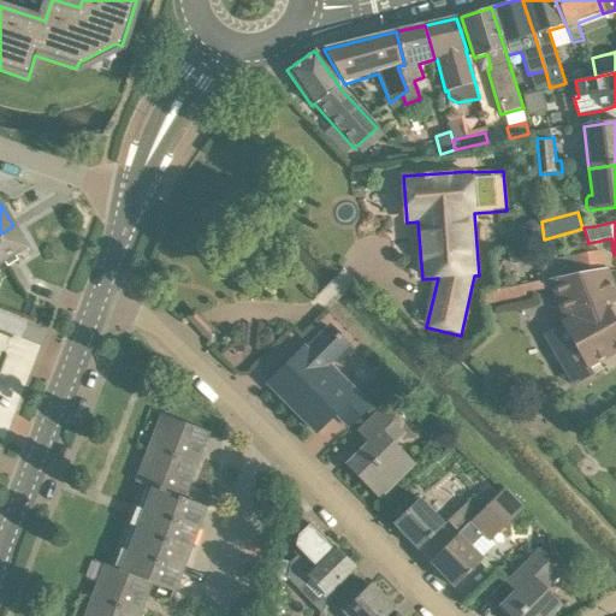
[(13,226),(0,234),(0,262),(4,261),(6,266),(16,260),(13,256),(27,248),(13,226)]
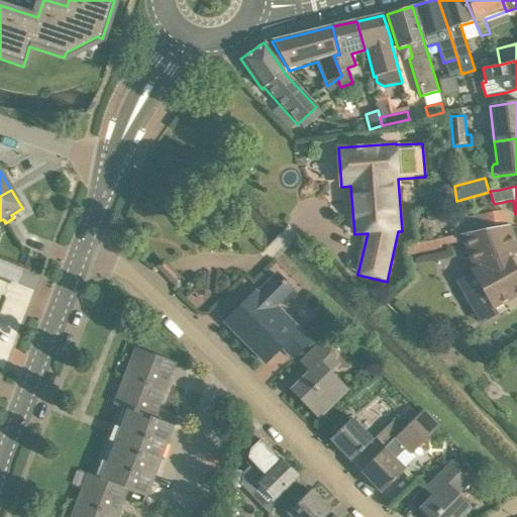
[(462,235),(471,233),(507,225),(504,210),(453,220),(457,235),(462,235)]
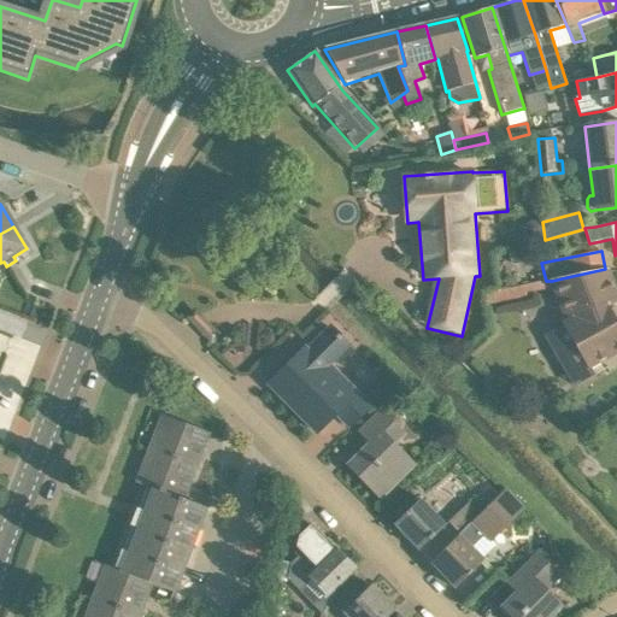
[(570,322),(595,364),(616,351),(616,312),(611,301),(616,299),(605,269),(562,278),(552,281),(566,324),(570,322)]
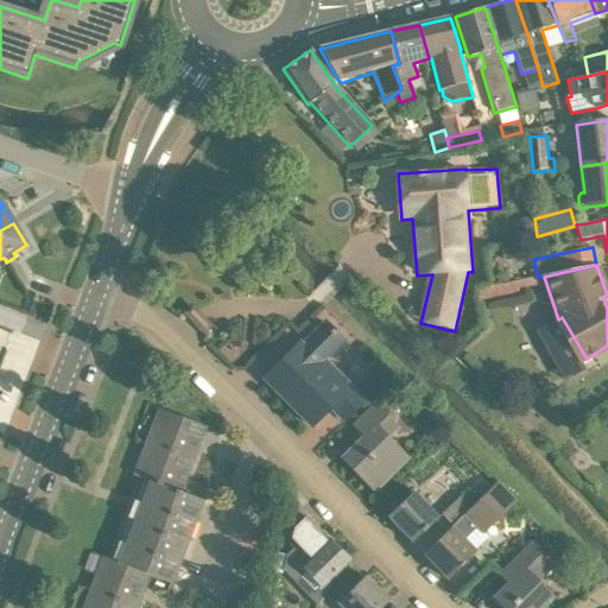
[(44,320),(49,305),(33,301),(30,315),(44,320)]
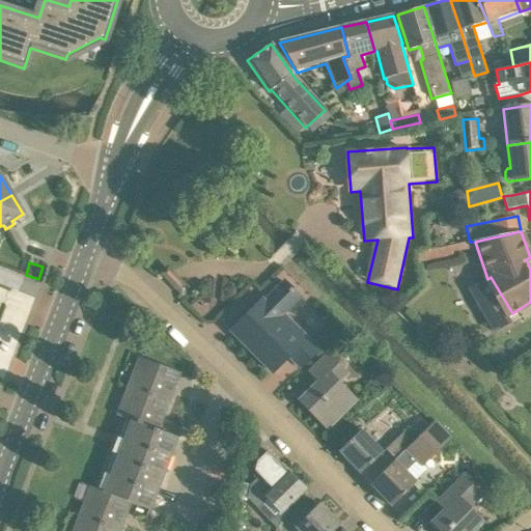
[(305,304),(301,299),(302,298),(283,279),(263,299),(261,297),(229,330),(272,372),(288,356),(301,369),(326,345),(315,335),(310,340),(284,314),(288,311),(294,315),(305,304)]
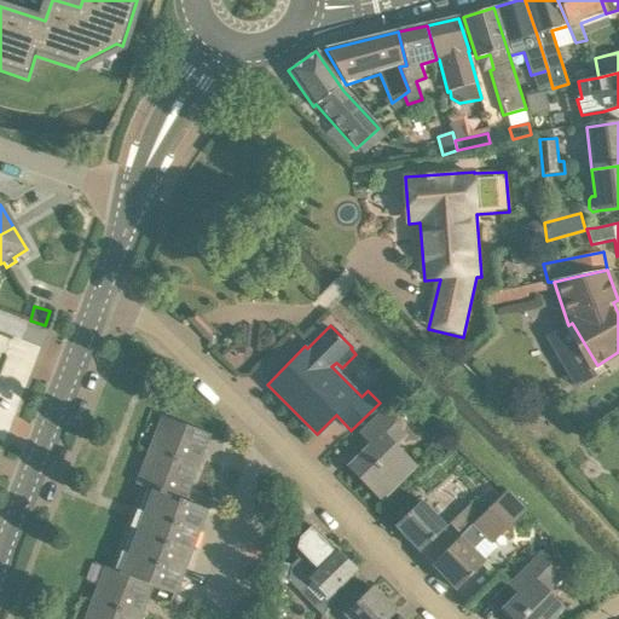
[(346,467),(379,498),(414,463),(397,446),(406,437),(381,411),(358,434),(369,444),(346,467)]
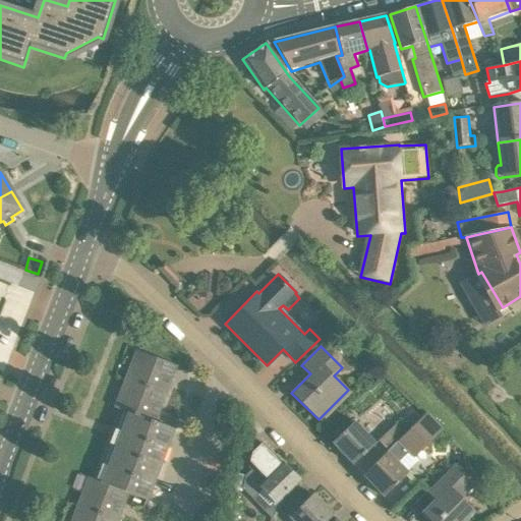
[(177,366),(136,351),(125,379),(166,395),(177,366)]
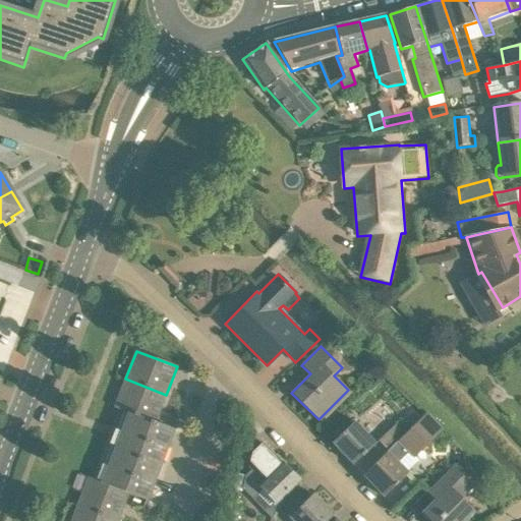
[(165,395),(125,380),(114,408),(128,414),(155,423),(165,395)]
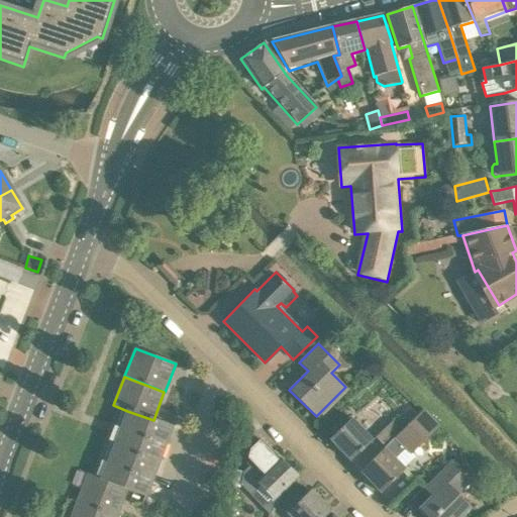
[(173,428),(153,420),(127,411),(120,428),(166,445),(173,428)]
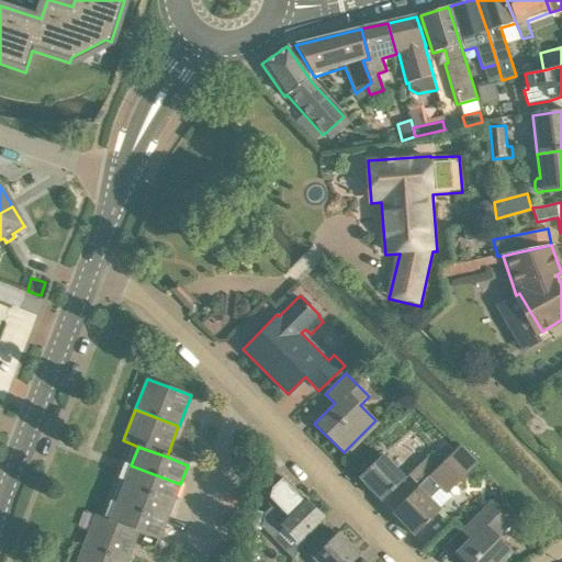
[(441,463),(418,487),(391,513),(414,536),(440,509),(430,499),(439,490),(445,495),(475,464),(459,447),(441,463)]
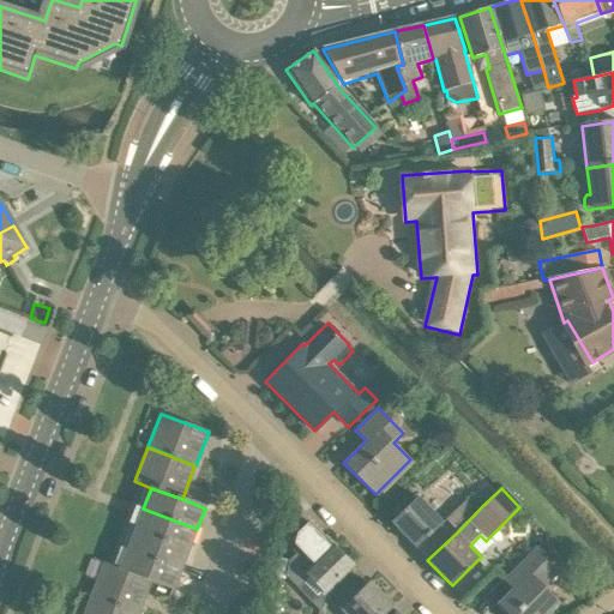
[(482,506),(474,497),(471,495),(445,521),(457,533),(482,506)]
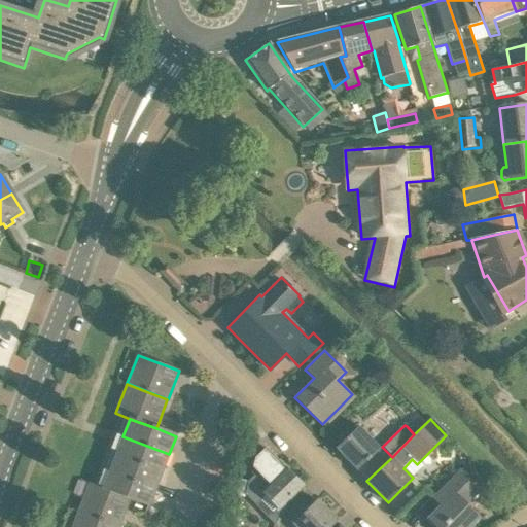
[(357,470),(380,449),(358,426),(336,448),(357,470)]
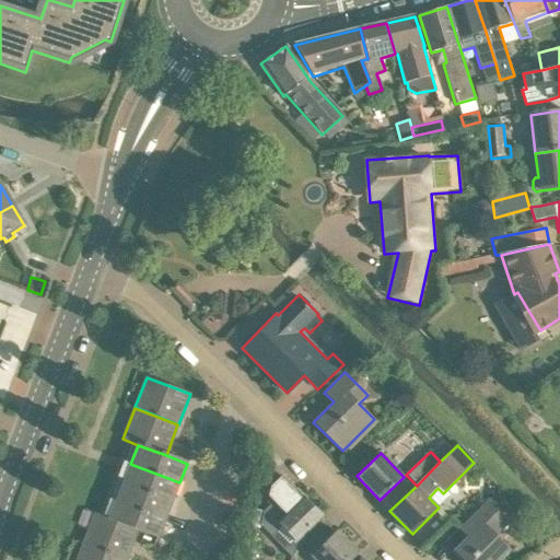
[(179,482),(130,464),(124,482),(173,501),(179,482)]
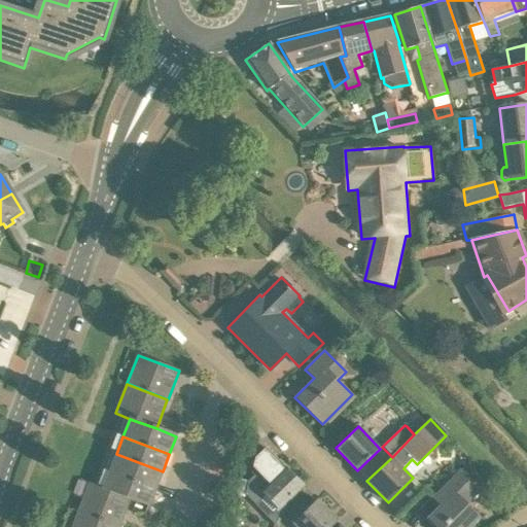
[(244,498),(245,495),(274,525),(279,512),(304,487),(285,467),(282,470),(262,450),(254,458),(252,467),(250,472),(253,477),(248,482),(240,480),(236,495),(244,498)]
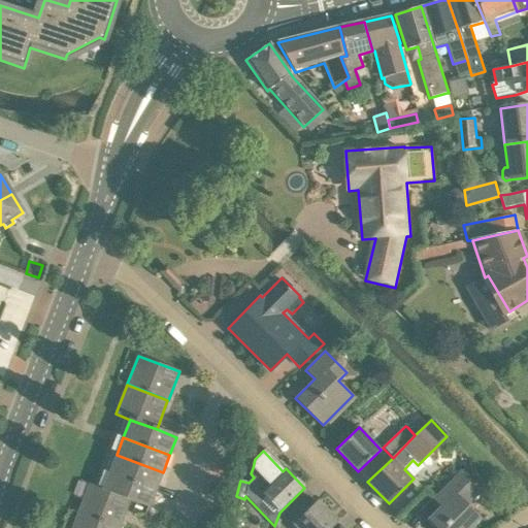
[(163,472),(117,455),(109,472),(157,490),(163,472)]
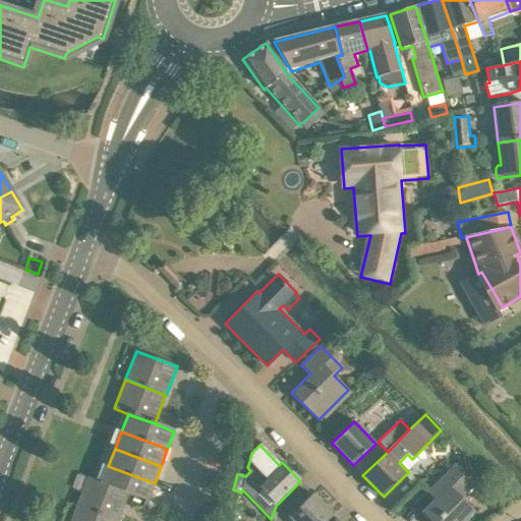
[(466,470),(473,464),(465,456),(458,463),(466,470)]
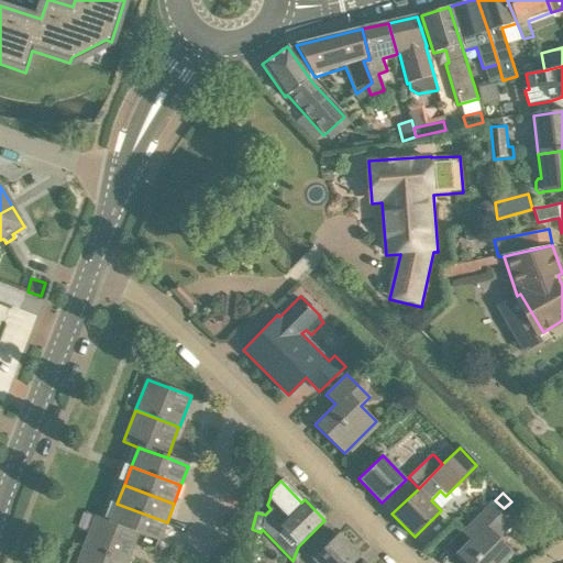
[(167,522),(117,504),(110,522),(139,533),(159,541),(167,522)]
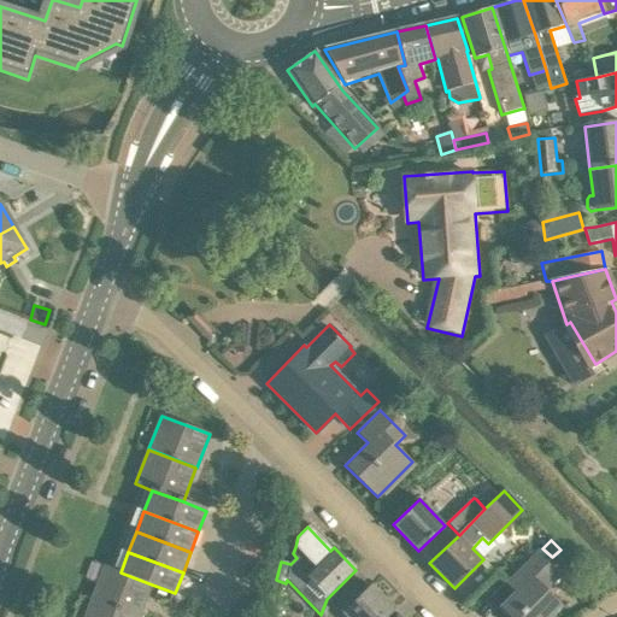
[(560,577),(536,553),(509,581),(519,592),(503,609),(510,616),(548,616),(560,605),(547,591),(560,577)]
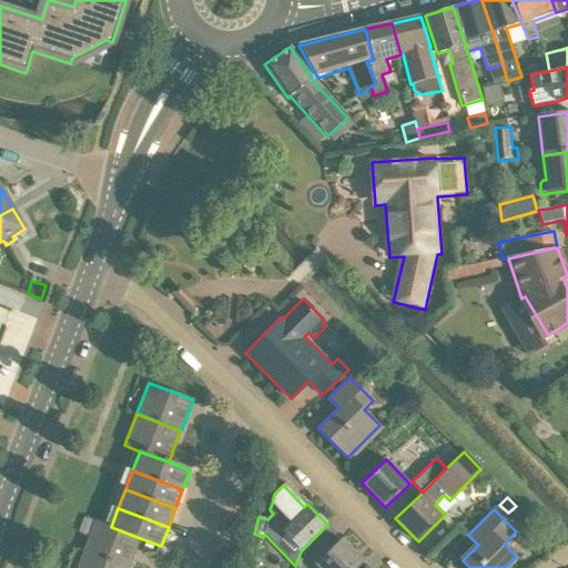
[(128,567),(140,538),(111,527),(95,521),(84,553),(125,567),(128,567)]
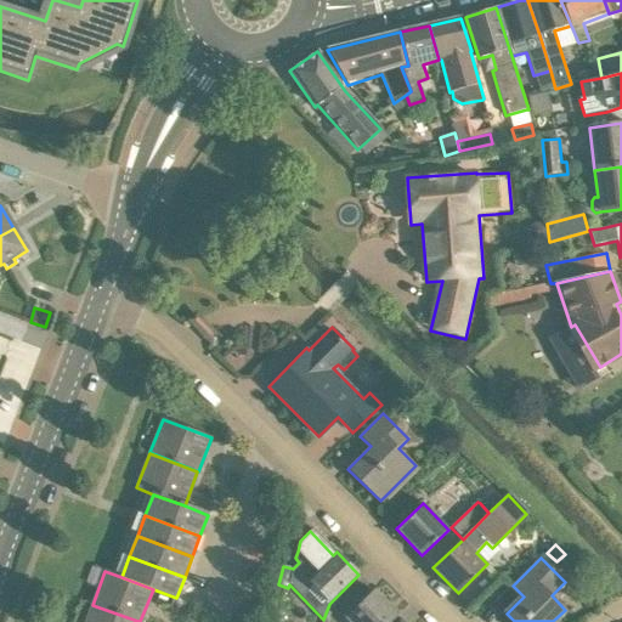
[(390,621),(397,616),(373,591),(344,618),(348,621),(390,621)]
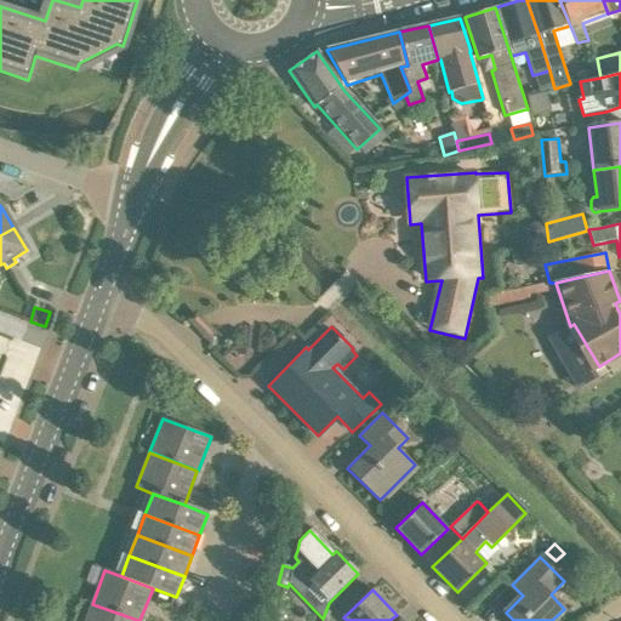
[(137,620),(92,604),(85,620),(137,620)]
